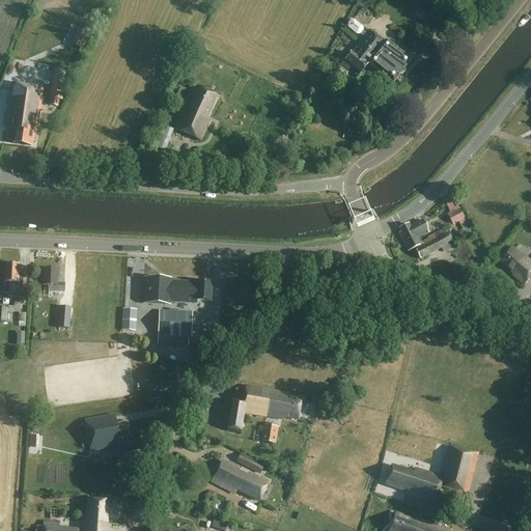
[(375,55),(400,75),(411,62),(386,42),(385,44),(369,31),(366,34),(363,32),(363,31),(363,30),(363,29),(363,28),(356,23),(355,22),(354,22),(353,22),(352,22),(351,23),(350,23),(348,24),(348,25),(347,26),(347,27),(347,28),(348,29),(348,30),(350,31),(356,35),(357,36),(358,36),(359,36),(360,35),(363,38),(359,44),(374,56),(375,55)]
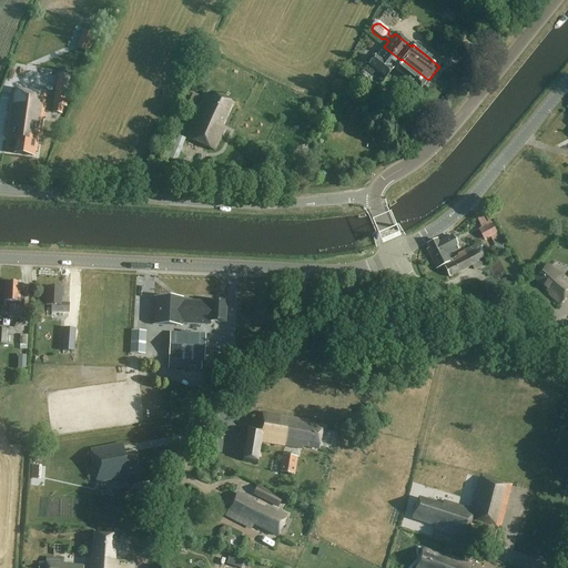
[(401,60),(384,47),(368,66),(386,79),(394,69),(421,90),(428,80),(402,59),(401,60)]
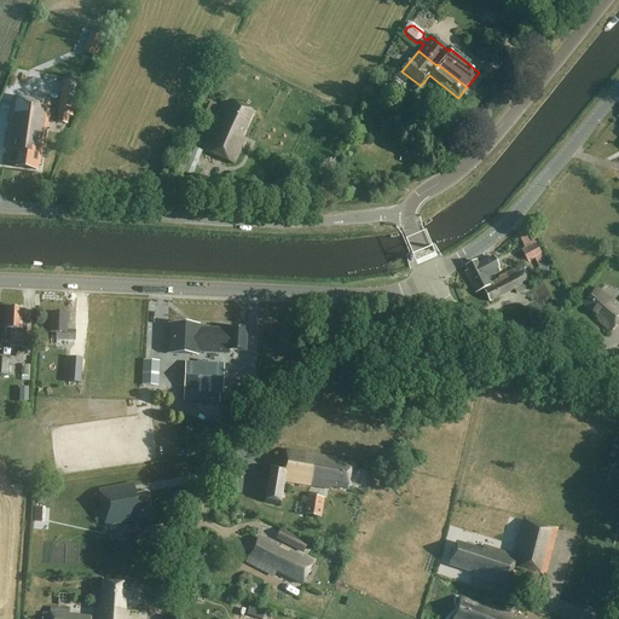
[(79,79),(64,77),(57,123),(68,126),(69,117),(74,119),(79,79)]
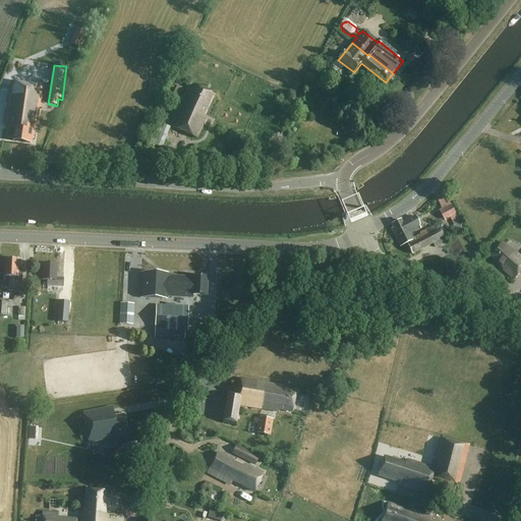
[(43,87),(11,82),(5,127),(14,128),(13,141),(31,143),(32,139),(34,139),(36,126),(38,127),(43,87)]
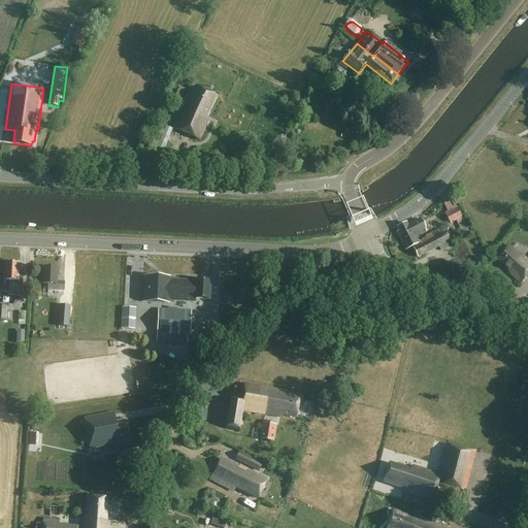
[(217,97),(195,87),(175,130),(199,141),(208,121),(206,120),(217,97)]
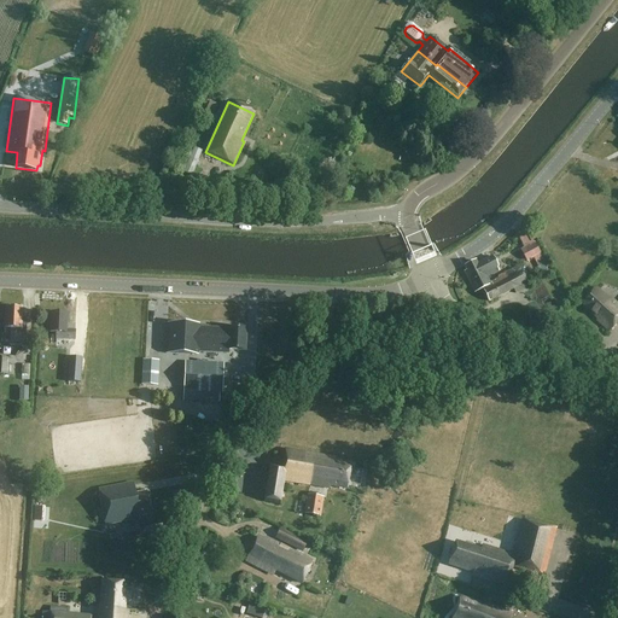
[(234,178),(223,175),(219,199),(229,202),(234,178)]
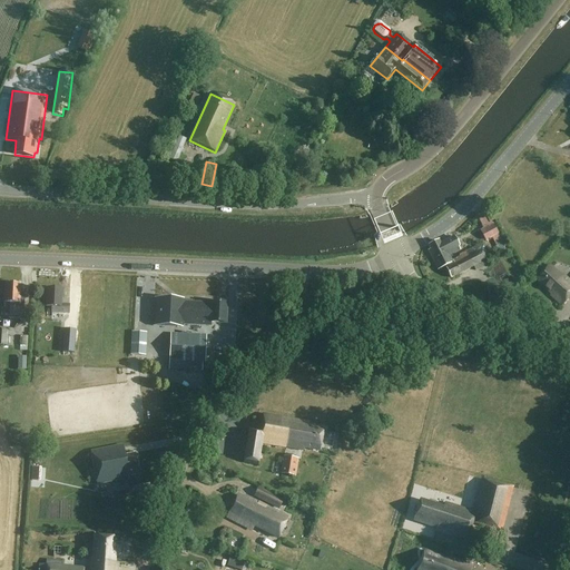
[(491,226),(484,214),(478,217),(483,229),(480,231),(487,243),(492,239),(498,249),(503,246),(492,225),(491,226)]
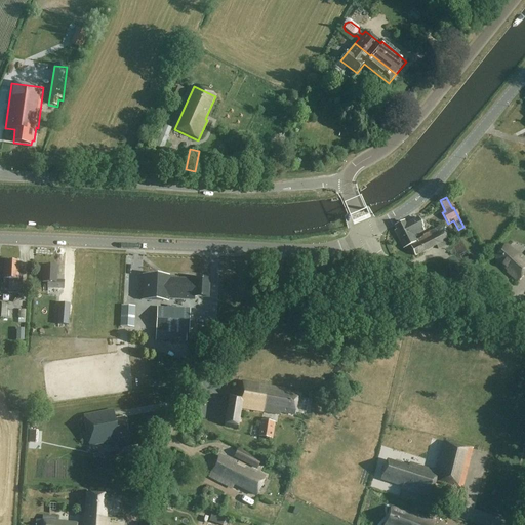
[(403,249),(409,246),(416,243),(416,242),(413,237),(425,232),(418,219),(406,226),(405,223),(395,228),(398,233),(396,234),(403,249)]
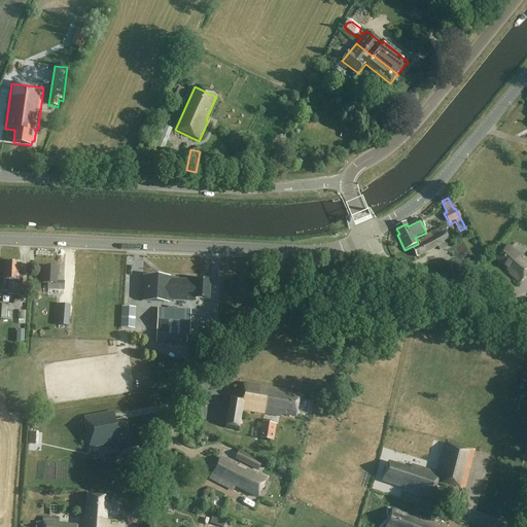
[(425,240),(418,243),(418,244),(411,247),(417,258),(437,247),(441,252),(451,246),(443,230),(424,238),(425,240)]
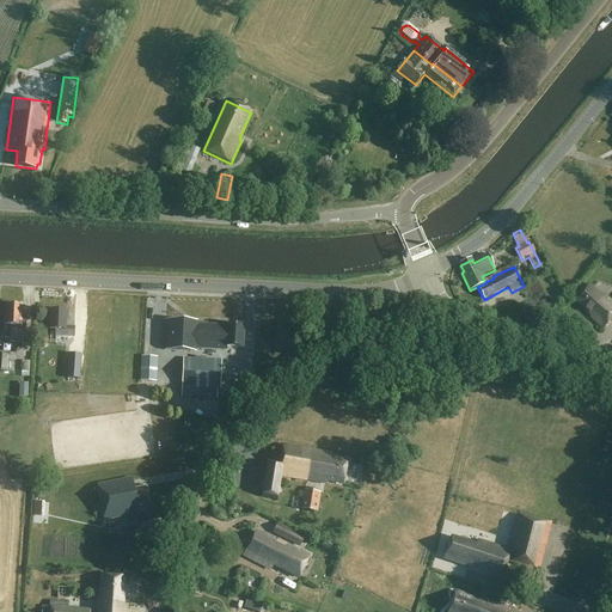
[(611,301),(606,297),(605,299),(591,285),(576,301),(592,316),(591,318),(604,330),(611,320),(611,301)]
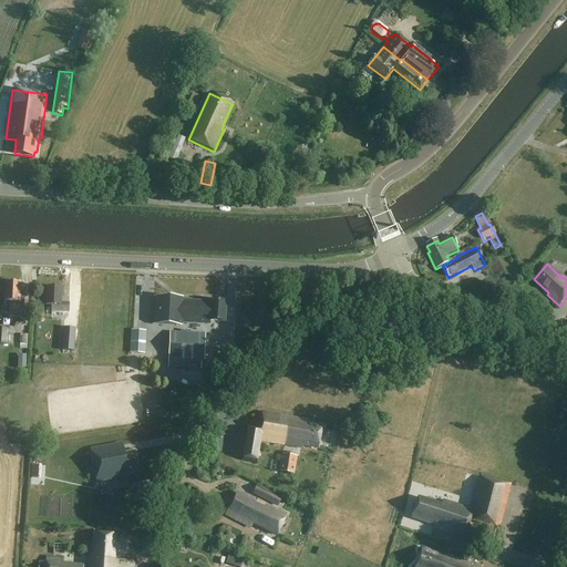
[(21,284),(6,284),(4,302),(4,307),(9,307),(8,318),(23,318),(24,294),(20,294),(21,284)]
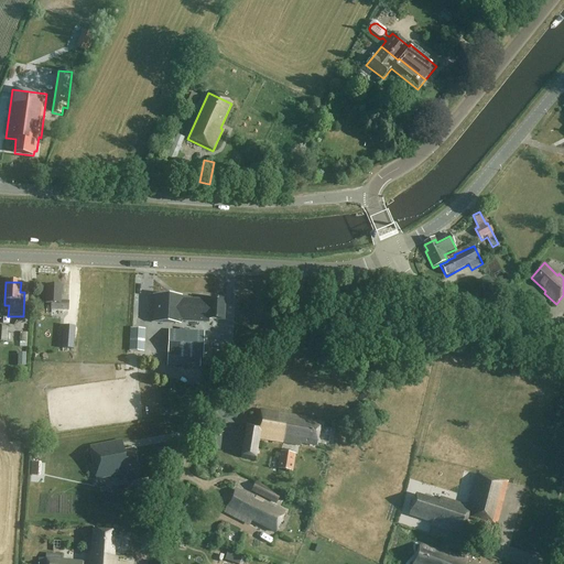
[(61,288),(45,286),(45,304),(51,304),(51,310),(68,311),(69,302),(61,302),(61,288)]
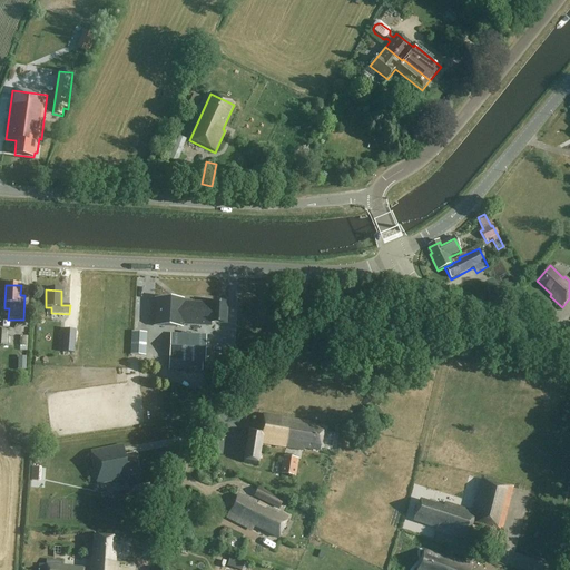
[(183,301),(158,300),(157,326),(182,327),(182,324),(210,325),(210,323),(226,323),(227,304),(212,304),(212,305),(183,304),(183,301)]
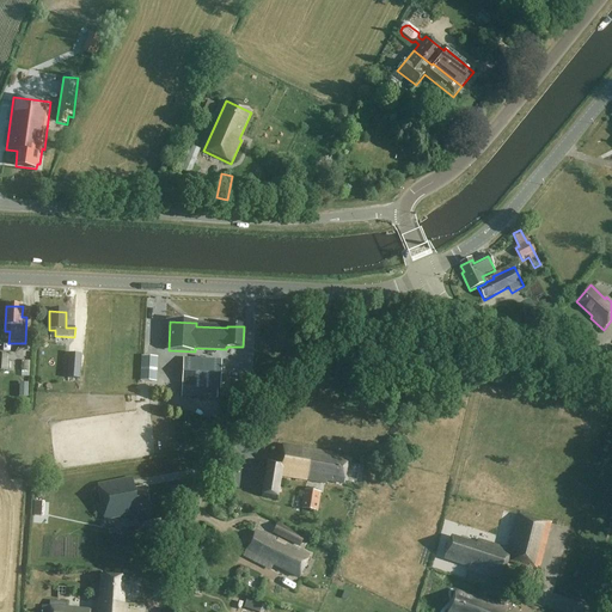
[(432,353),(420,352),(418,361),(430,362),(432,353)]
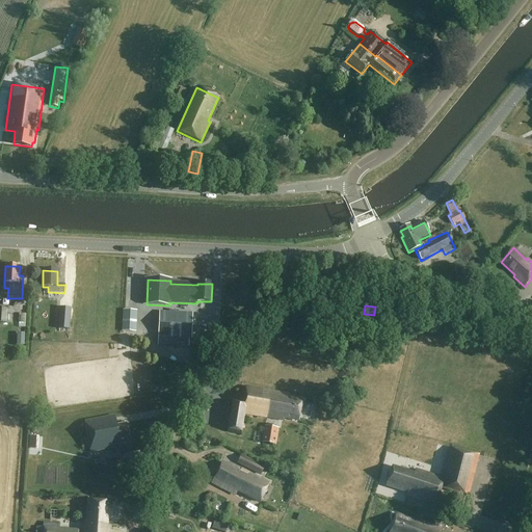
[(8,310),(0,309),(0,322),(9,323),(9,315),(8,314),(8,310)]
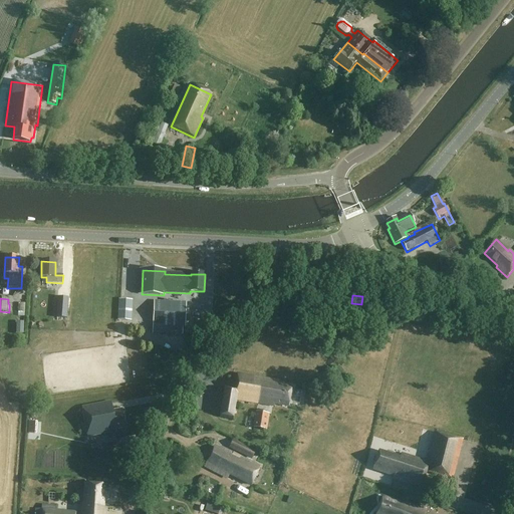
[(134,301),(119,300),(118,321),(133,321),(134,301)]
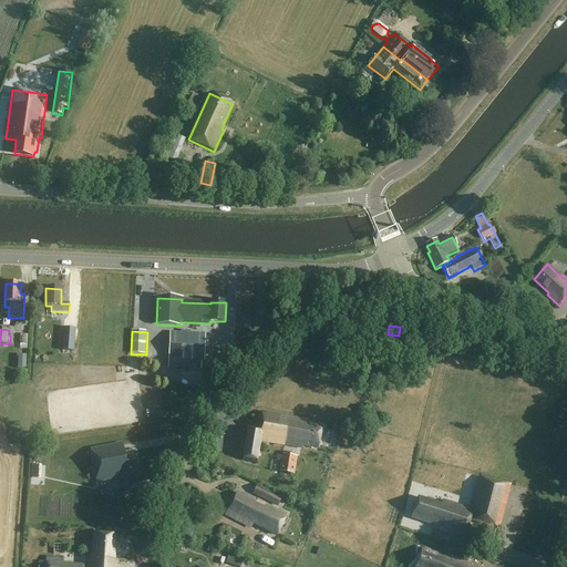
[(205,334),(169,333),(168,369),(202,370),(202,361),(204,361),(205,334)]
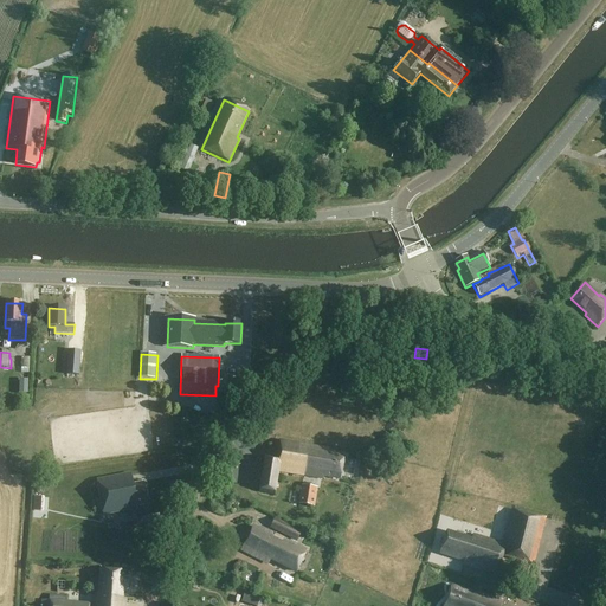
[(329,450),(279,442),(276,458),(265,457),(259,491),(275,494),(278,472),(323,481),(324,477),(340,481),(345,456),(328,452),(329,450)]
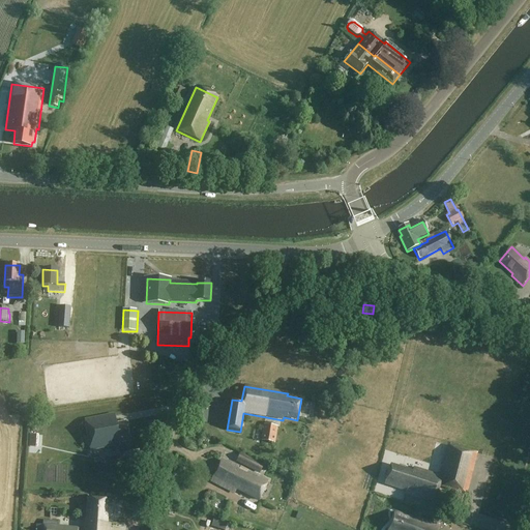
[(116,424),(115,415),(85,421),(90,451),(120,446),(120,444),(128,443),(124,422),(116,424)]
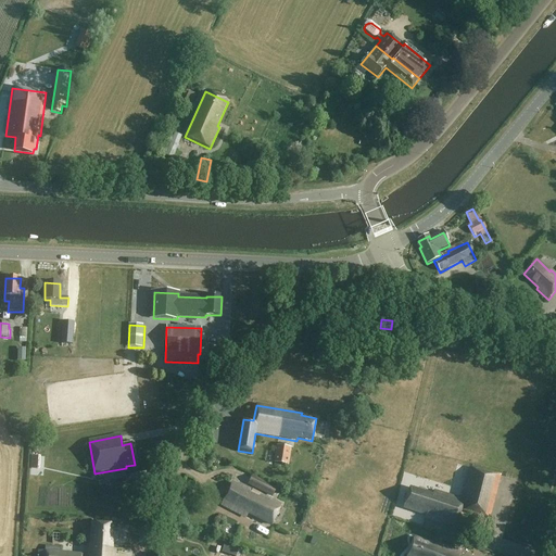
[(292,449),(277,445),(274,463),(289,466),(292,449)]
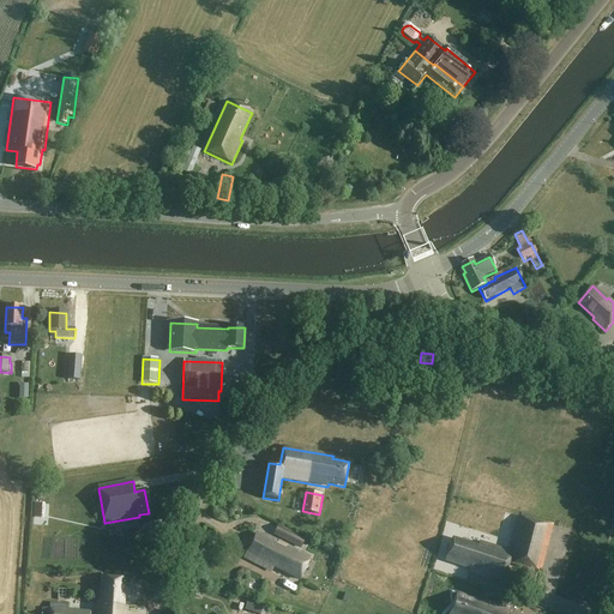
[(553,527),(519,517),(510,552),(479,542),(477,547),(452,540),(445,563),(470,570),(469,573),(504,583),(509,564),(540,573),(553,527)]
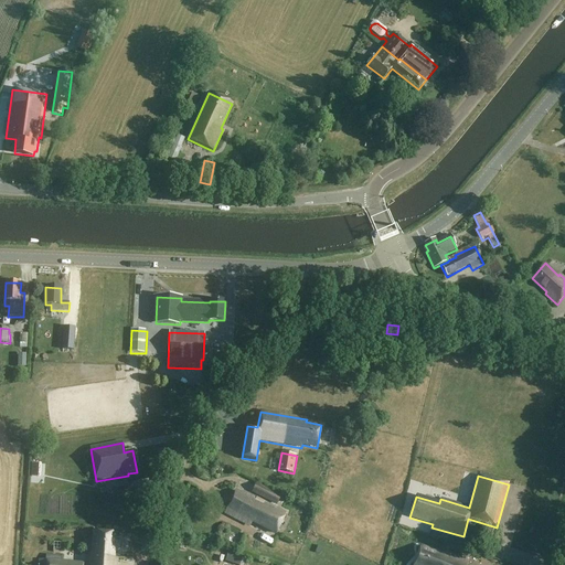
[(128,490),(127,482),(105,487),(107,494),(128,490)]
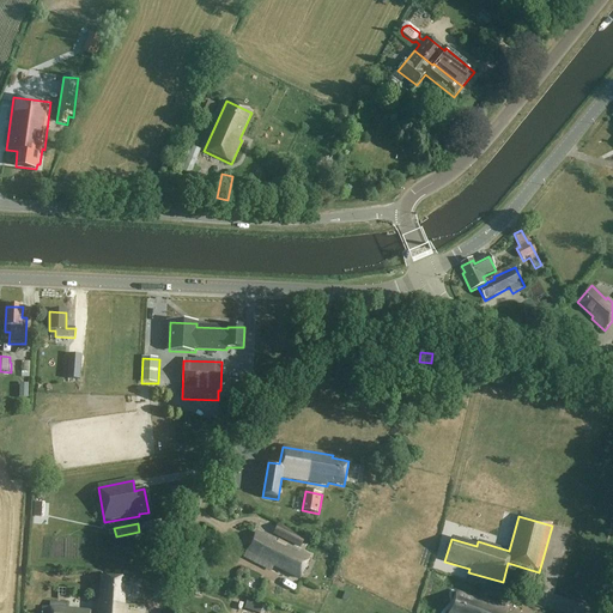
[(305,538),(278,525),(273,535),(301,548),(305,538)]
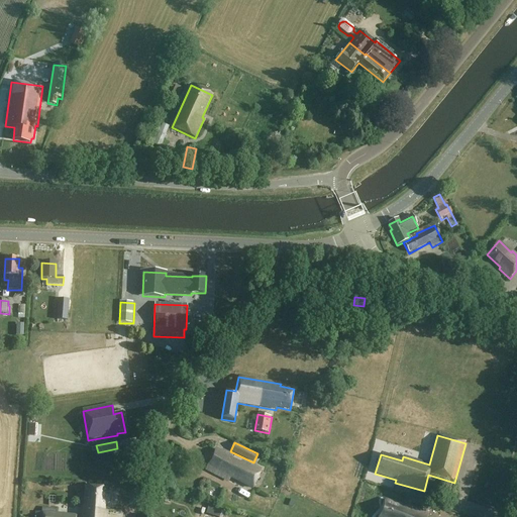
[(221,452),(216,449),(205,471),(225,480),(226,477),(252,489),(262,470),(222,450),(221,452)]
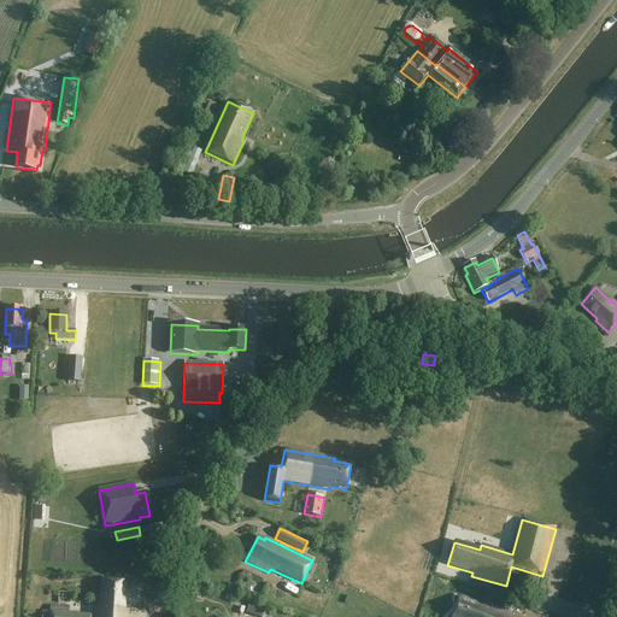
[(127,583),(101,582),(100,605),(98,605),(95,616),(128,616),(128,610),(124,610),(127,583)]
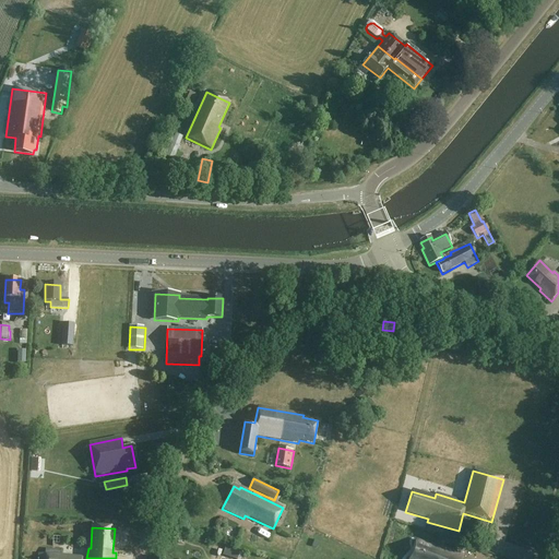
[(438,548),(416,540),(408,558),(473,558),(441,547),(441,548),(438,547),(438,548)]
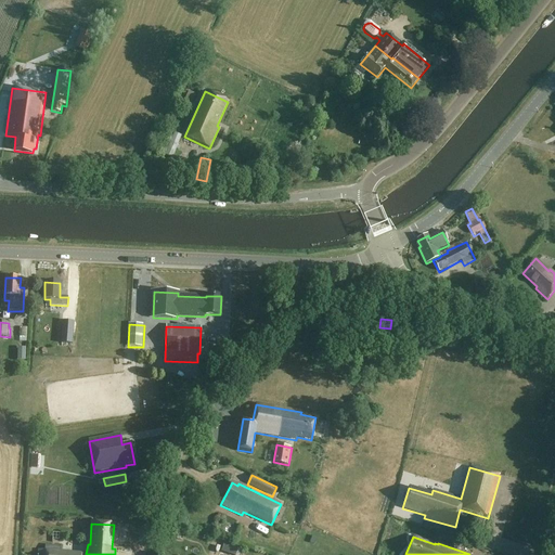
[(235,554),(239,546),(224,542),(221,552),(230,554),(235,554)]
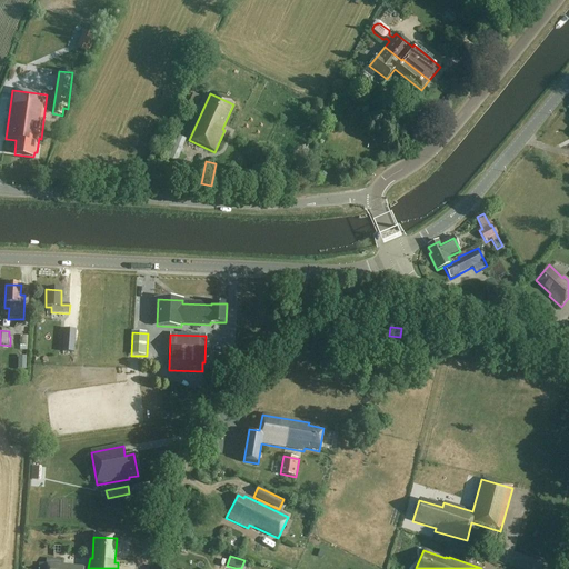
[(61,560),(46,559),(46,565),(39,563),(38,568),(83,568),(83,567),(61,566),(61,560)]
